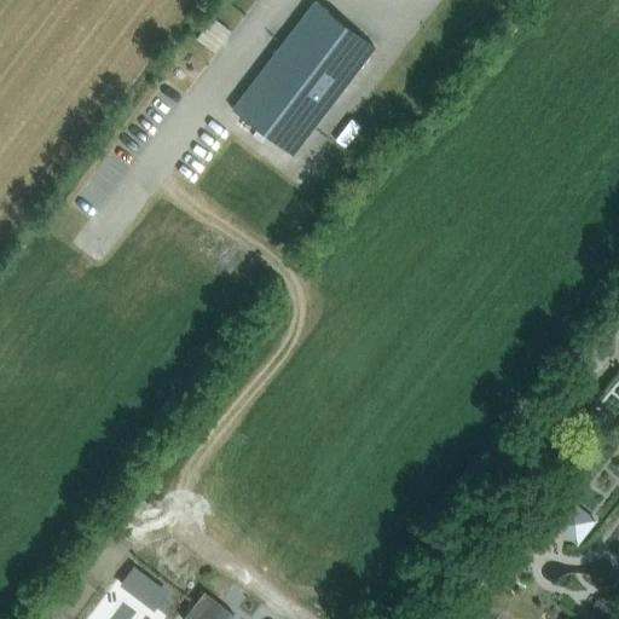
[(232,110),(293,155),(375,47),(316,1),(232,110)]
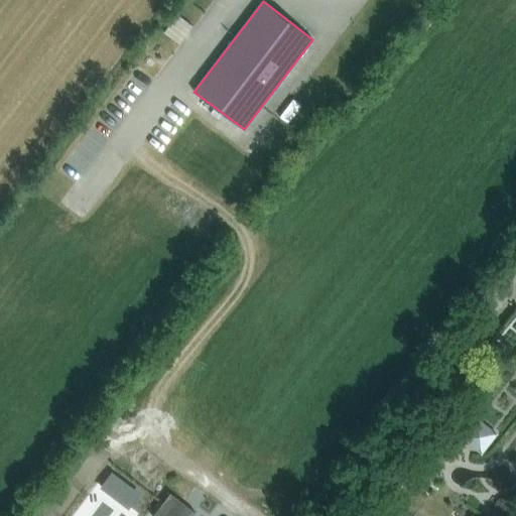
[(161,30),(179,43),(192,25),(174,12),(161,30)]
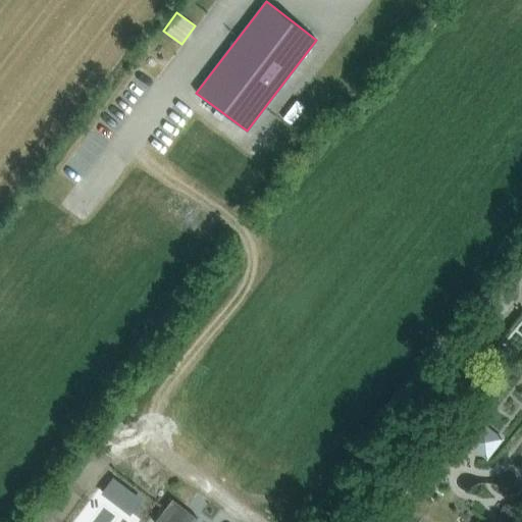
[(467,444),(487,460),(503,438),(482,423),(467,444)]
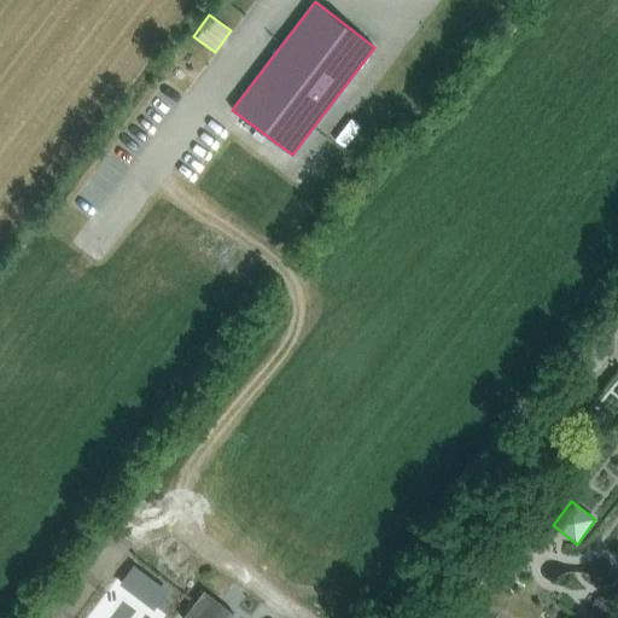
[(167,589),(134,564),(121,581),(153,606),(167,589)]
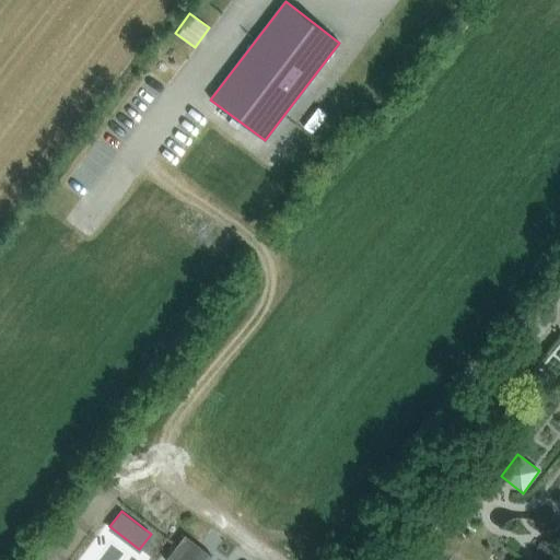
[(185,535),(165,559),(186,559),(199,545),(185,535)]
